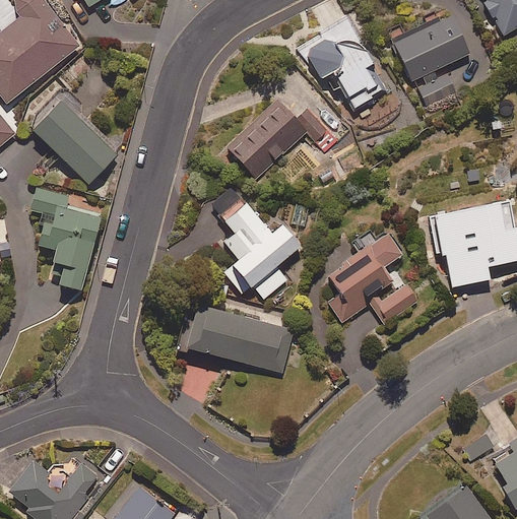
[(0,91),(8,103),(80,46),(44,0),(15,0),(16,9),(21,15),(0,31),(0,91)]
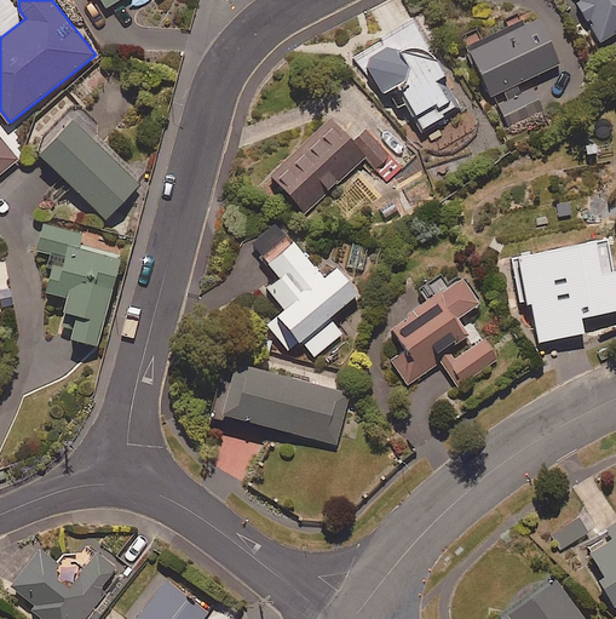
[(615,0),(577,0),(579,1),(575,3),(586,23),(589,22),(599,40),(600,44),(615,36),(615,0)]
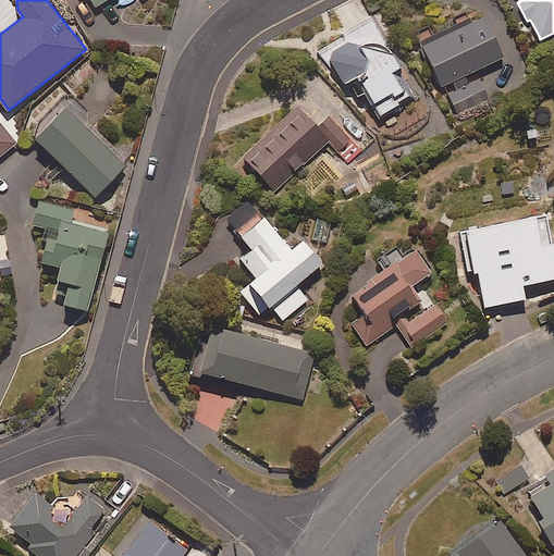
[(504,58),(483,15),(457,28),(454,20),(417,38),(457,119),(492,101),(477,71),(504,58)]
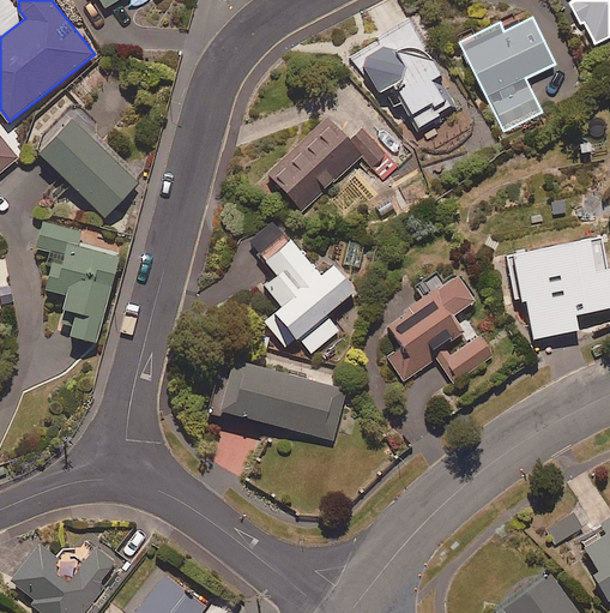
[(461,102),(412,24),(357,59),(379,95),(393,85),(420,128),(461,102)]
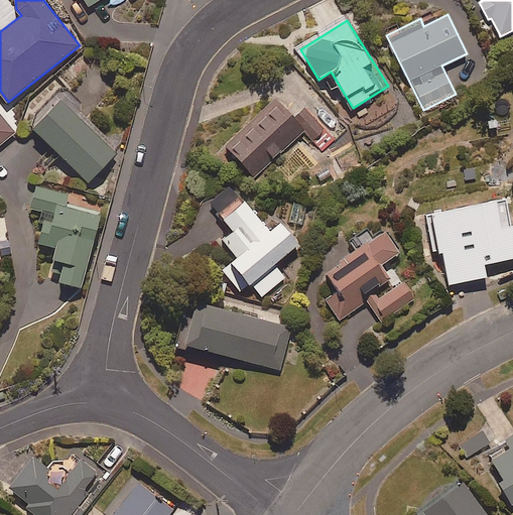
[(89,183),(121,148),(62,93),(30,127),(89,183)]
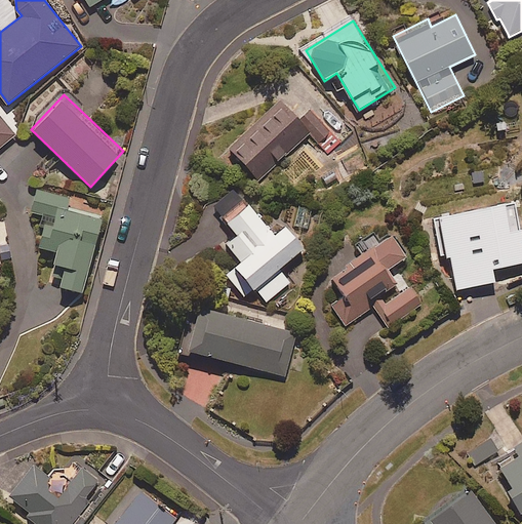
[(300,121),(283,101),(229,149),(258,180),(312,133),(330,155),(343,144),(313,110),(300,121)]
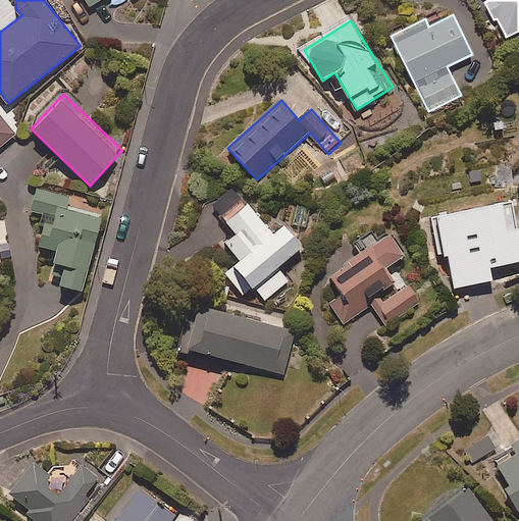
[(0,148),(17,135),(0,113),(0,148)]
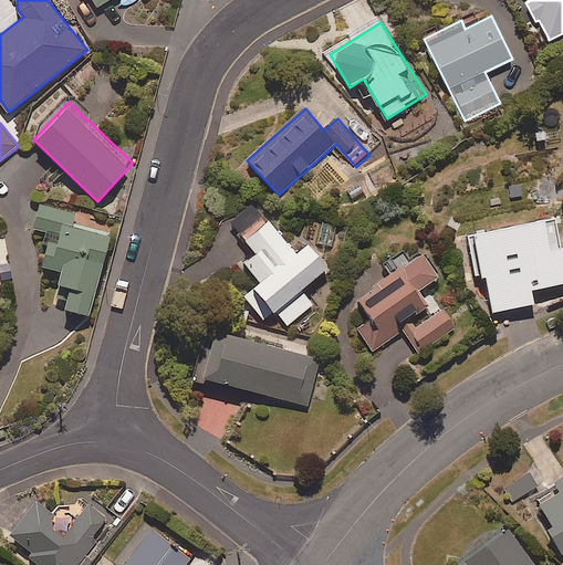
[(295,252),(254,205),(230,225),(254,253),(242,263),(259,283),(243,296),(264,321),(275,311),(289,327),(314,305),(301,290),(325,269),(305,244),(295,252)]
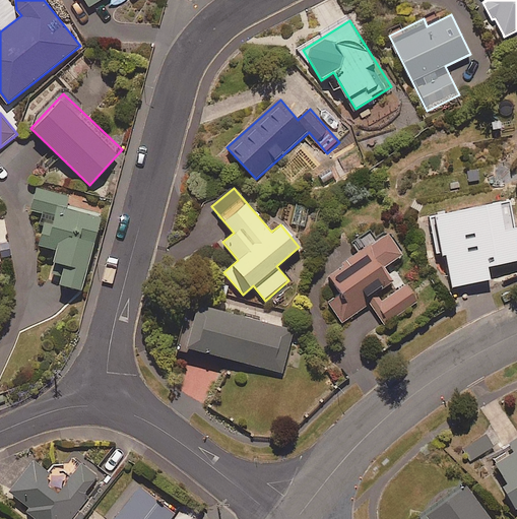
[(59,270),(56,284),(81,290),(101,217),(67,209),(70,197),(36,189),(30,210),(44,214),(36,245),(54,250),(49,268),(59,270)]
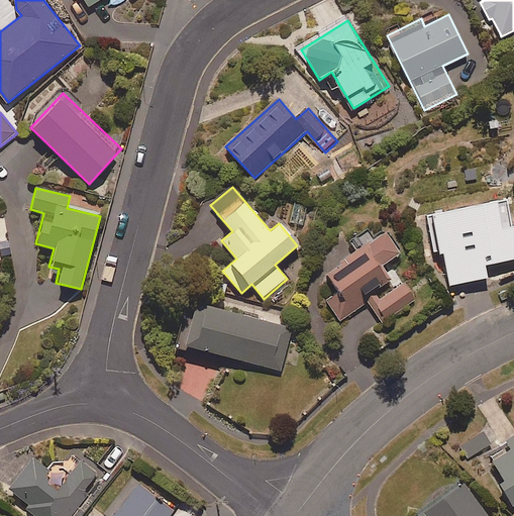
[(434,252),(444,250),(450,285),(489,278),(482,242),(509,237),(502,201),(427,215),(434,252)]
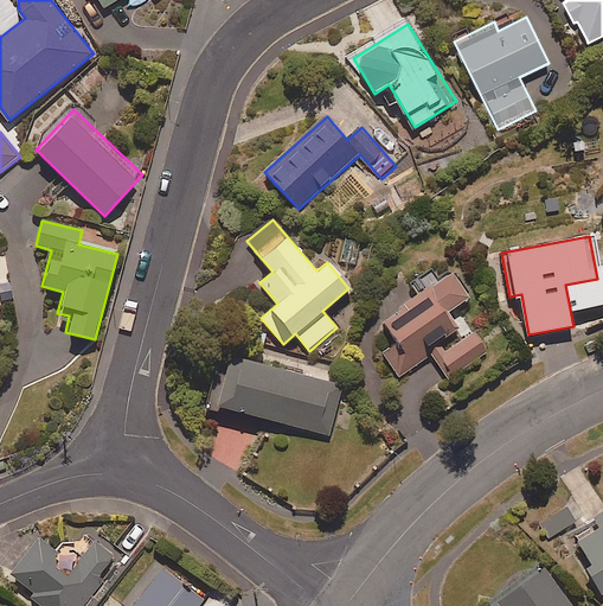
[(472,298),(450,269),(379,319),(397,343),(384,352),(402,378),(432,356),(450,381),(489,353),(468,323),(461,327),(451,312),(472,298)]
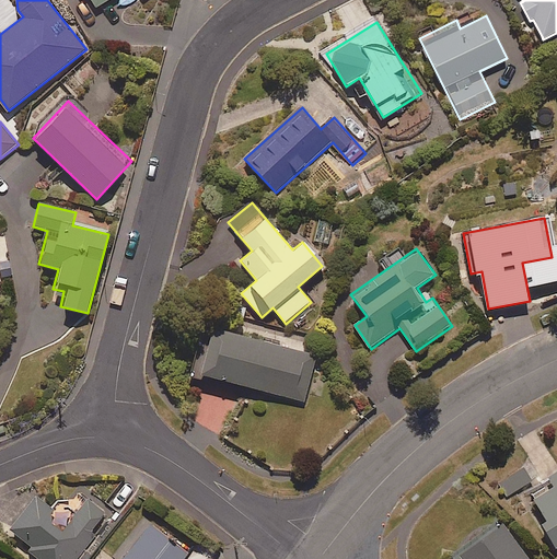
[(317,357),(204,326),(190,372),(305,403),(317,357)]
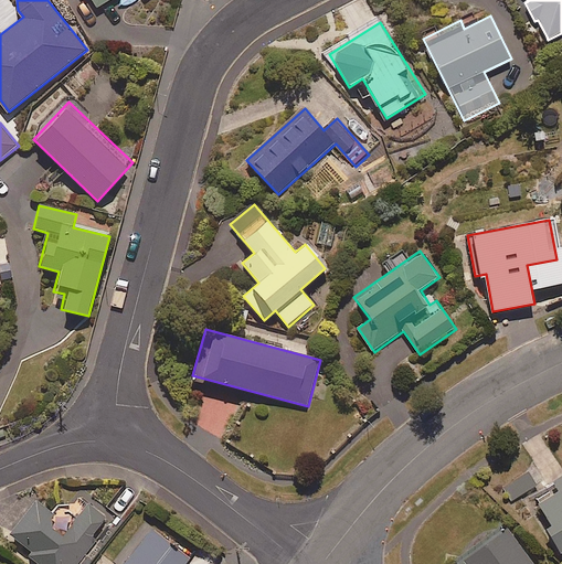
[(538,488),(523,464),(496,479),(509,503),(538,488)]
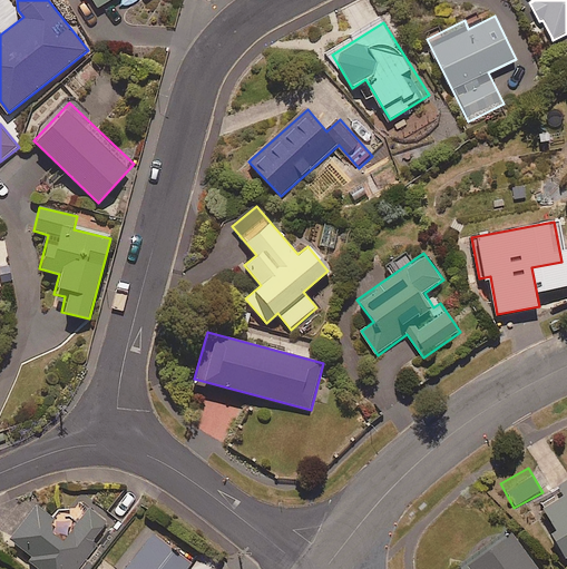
[(566,480),(559,486),(563,490),(539,503),(556,530),(551,533),(566,559),(566,480)]
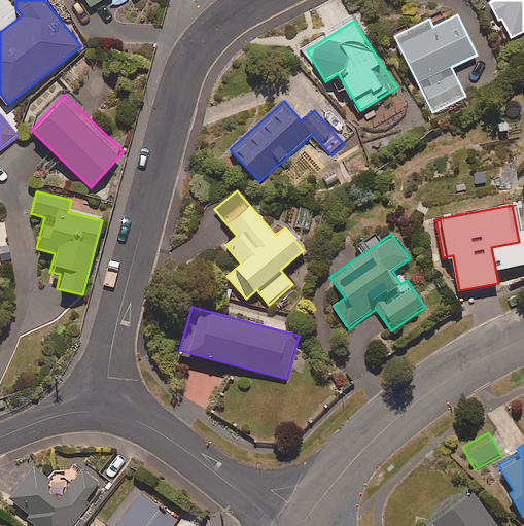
[(76,525),(94,503),(90,500),(102,484),(84,469),(63,498),(45,485),(50,479),(34,465),(8,498),(30,516),(27,519),(36,525),(76,525)]
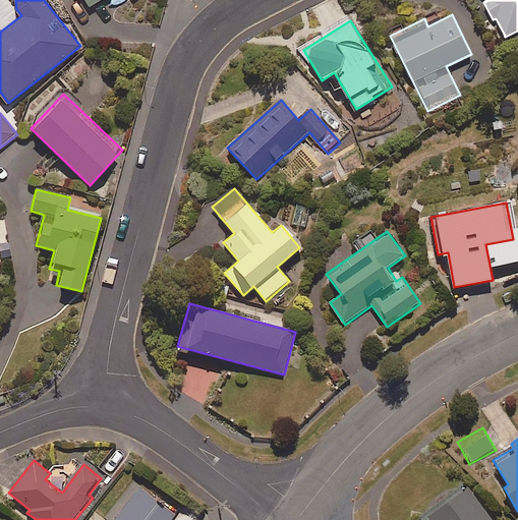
[(175,519),(179,515),(139,483),(110,519),(175,519)]
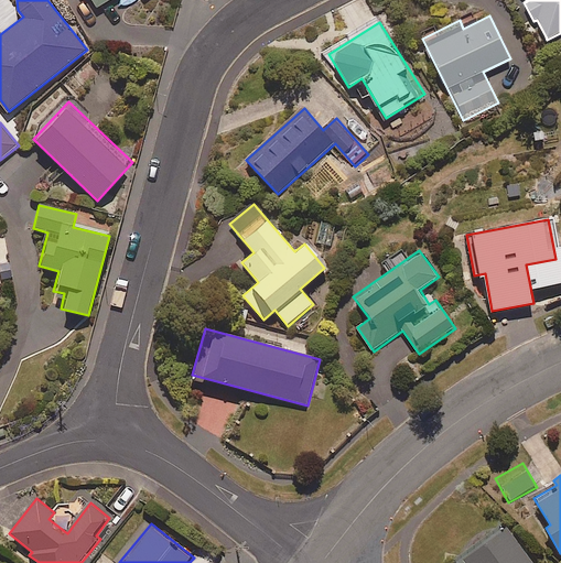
[(530,562),(504,524),(457,558),(461,562),(530,562)]
